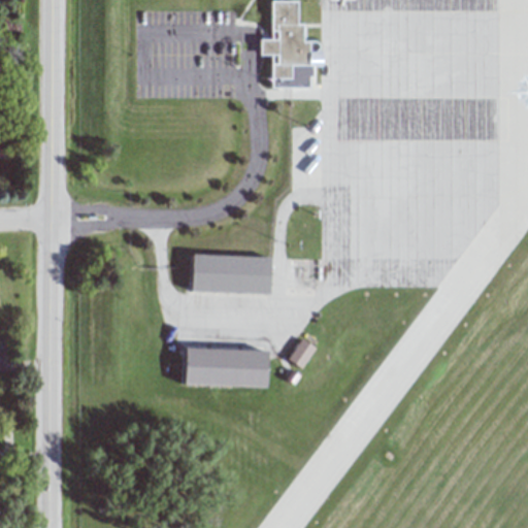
[(311,86),(274,87),(274,54),(263,54),(263,37),(274,37),(274,0),(299,0),(300,23),(305,23),(305,39),(318,39),(322,43),(322,47),(319,51),(311,51),(311,63),(316,63),(316,75),(311,75),(311,86)]
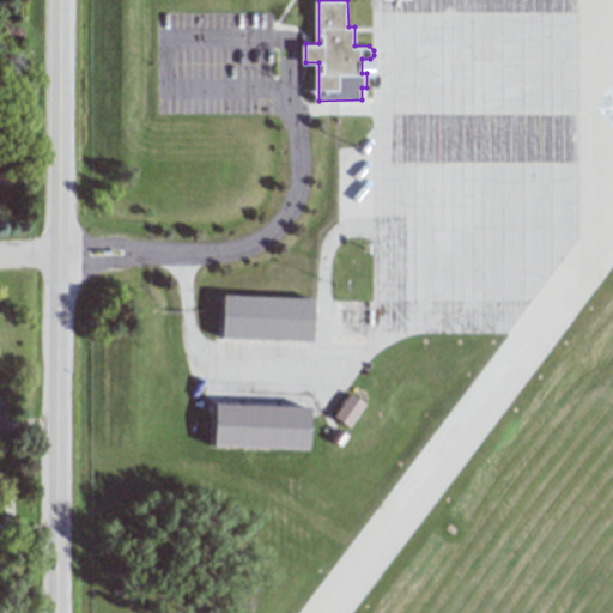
[(226,293),(319,297),(316,340),(225,337),(226,293)]
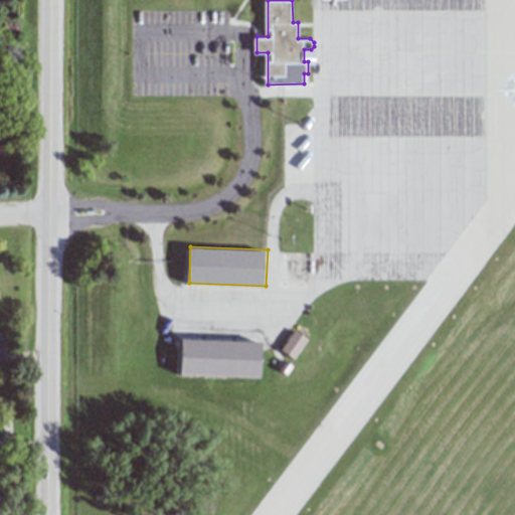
[(296,329),(309,338),(296,357),(283,349),(293,334),(296,329)]
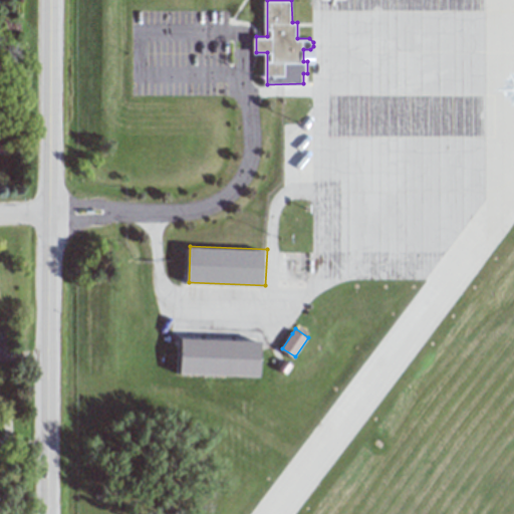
[(184,337),(265,340),(263,375),(183,372),(184,337)]
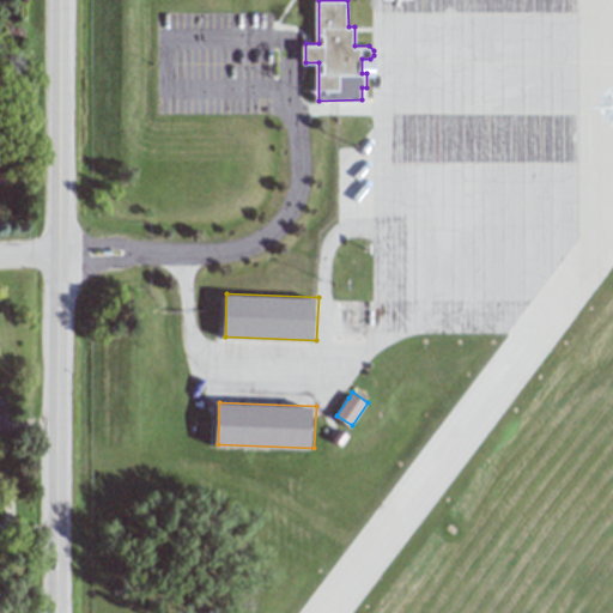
[(341,428),(350,435),(343,444),(334,438),(341,428)]
